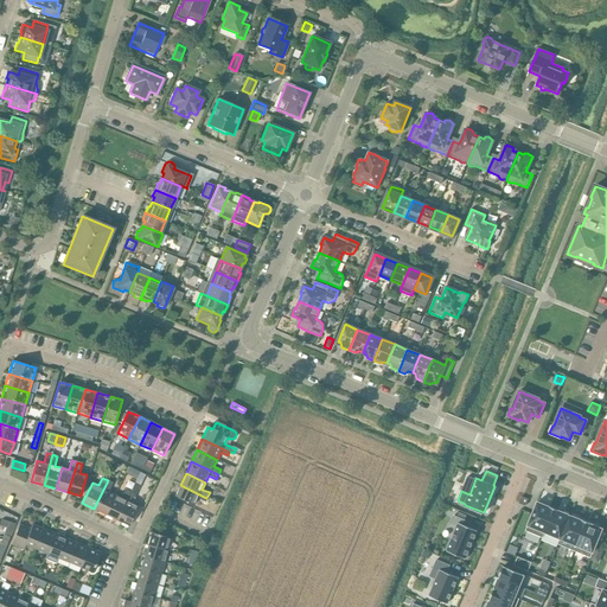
[(108,480),(94,509),(106,515),(116,493),(109,490),(113,483),(108,480)]
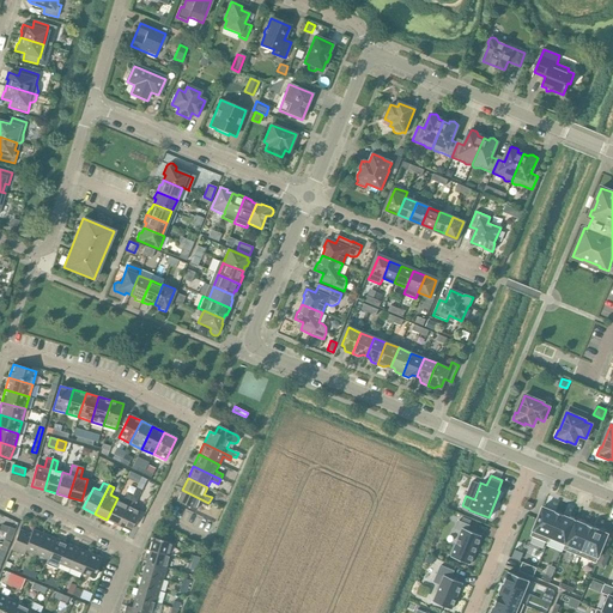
[(132,496),(117,525),(131,530),(140,510),(133,507),(138,498),(141,490),(137,487),(132,496)]
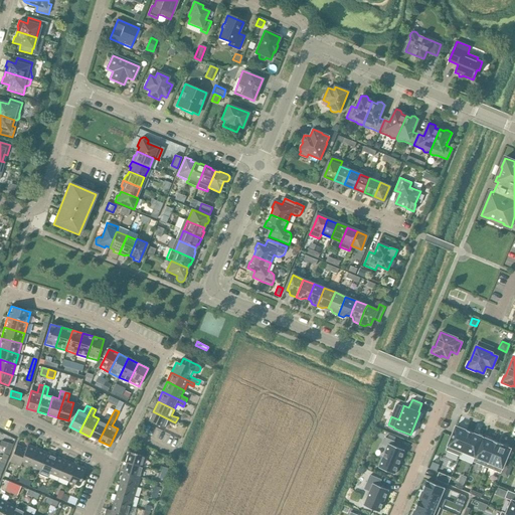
[(174,425),(175,422),(153,411),(148,420),(165,430),(168,422),(174,425)]
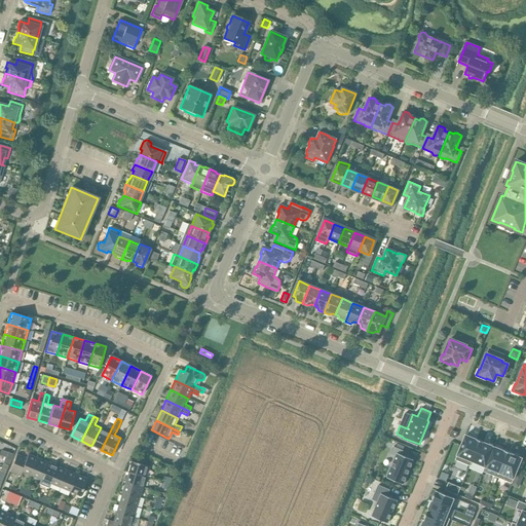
[(101,427),(91,446),(101,450),(113,425),(109,423),(106,430),(101,427)]
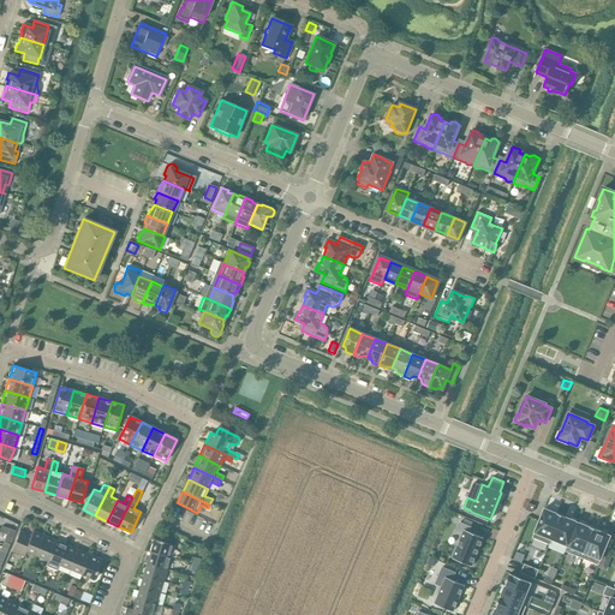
[(544,508),(532,538),(549,544),(549,545),(551,539),(561,515),(557,513),(556,514),(544,508)]
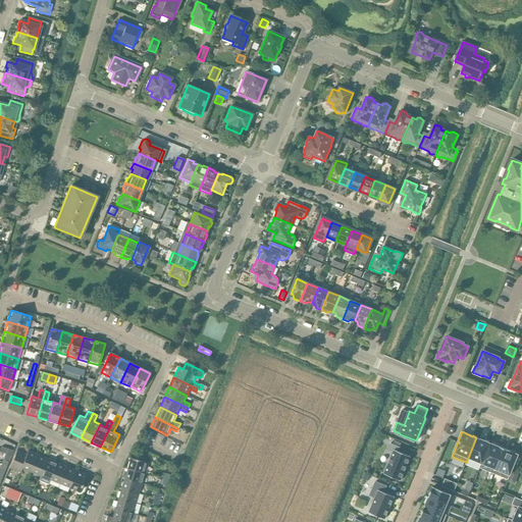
[(476,437),(468,458),(481,463),(490,442),(489,442),(489,444),(479,439),(480,438),(476,437)]
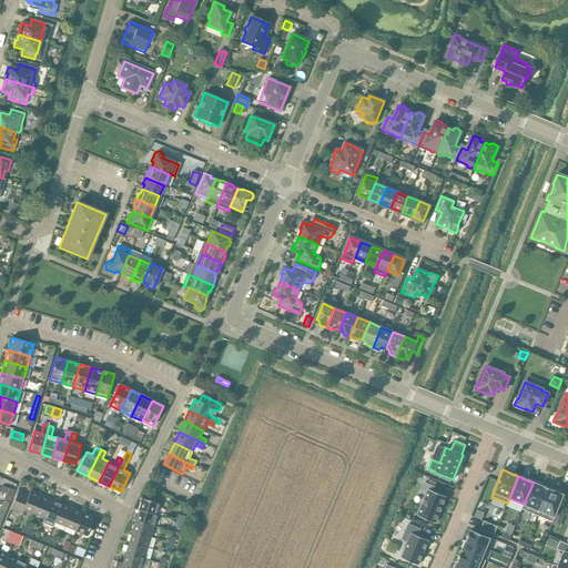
[(524,504),(521,509),(537,516),(548,488),(545,486),(544,487),(534,483),(534,482),(524,504)]
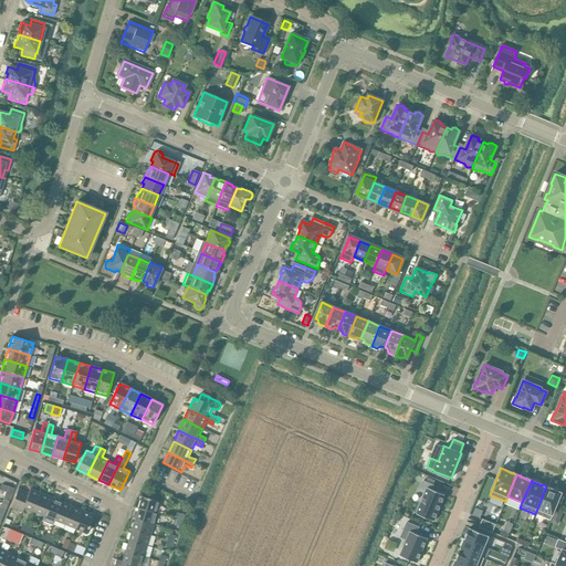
[(426,491),(416,514),(433,522),(444,494),(431,490),(433,485),(426,482),(422,481),(420,488),(426,491)]
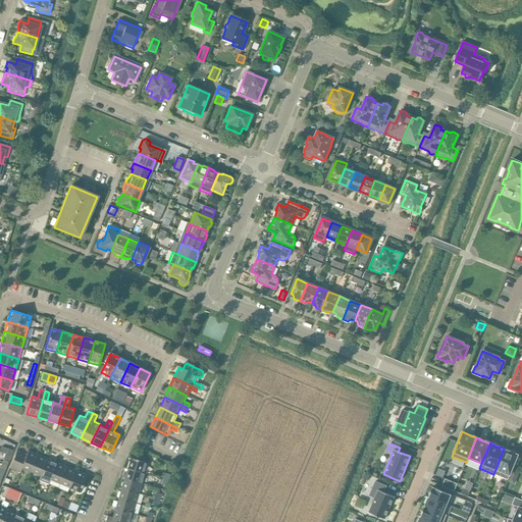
[(504,449),(493,474),(508,479),(518,455),(507,451),(508,450),(504,449)]
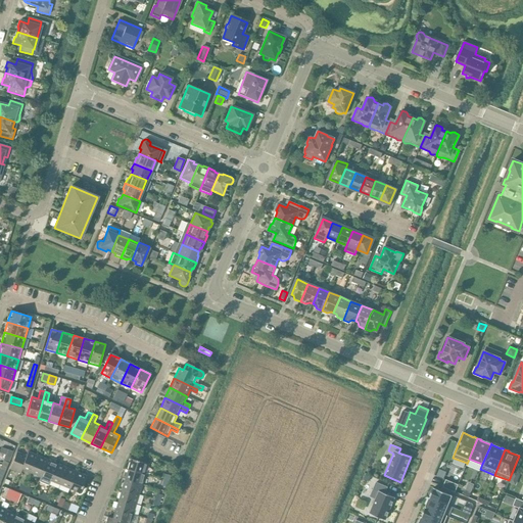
[(31,473),(38,456),(28,452),(26,456),(20,469),(21,469),(31,473)]
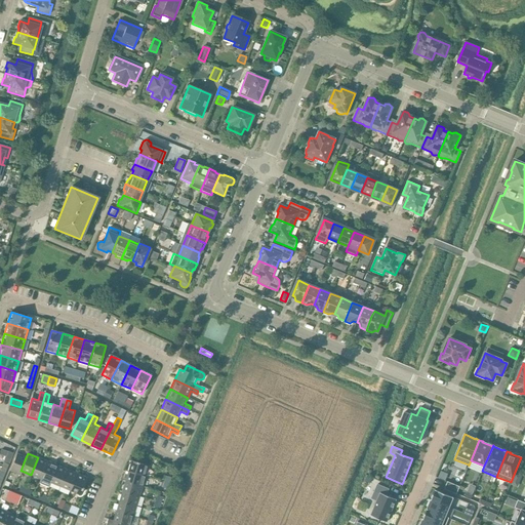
[(21,471),(26,457),(16,454),(9,471),(21,476),(22,471),(21,471)]
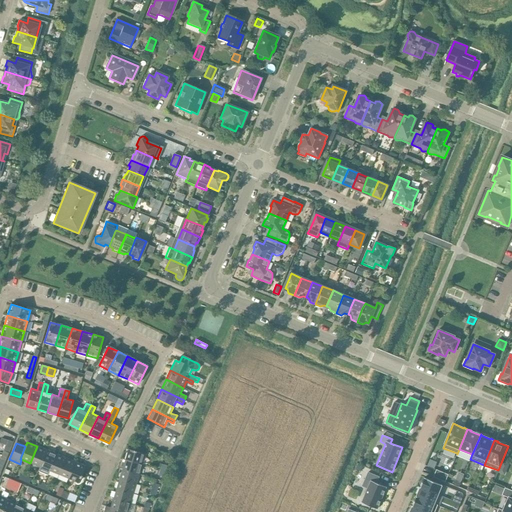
[(39,467),(46,450),(37,446),(30,463),(39,467)]
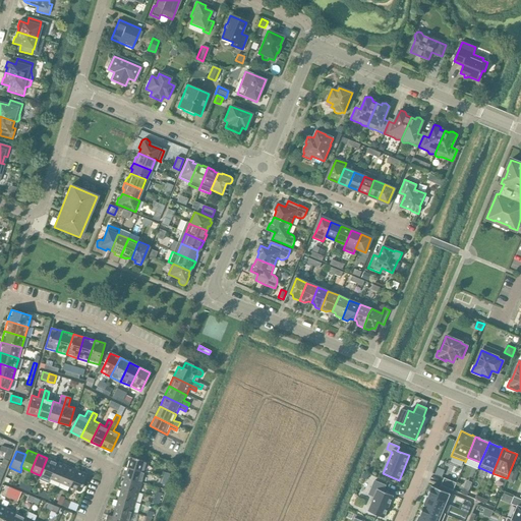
[(127,468),(145,473),(148,462),(130,457),(127,468)]
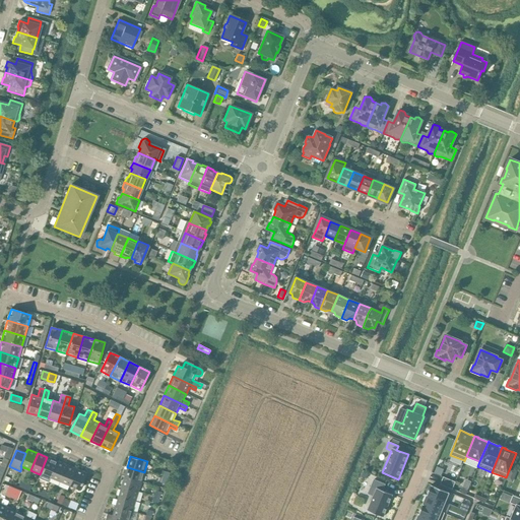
[(40,474),(49,478),(56,461),(47,457),(40,474)]
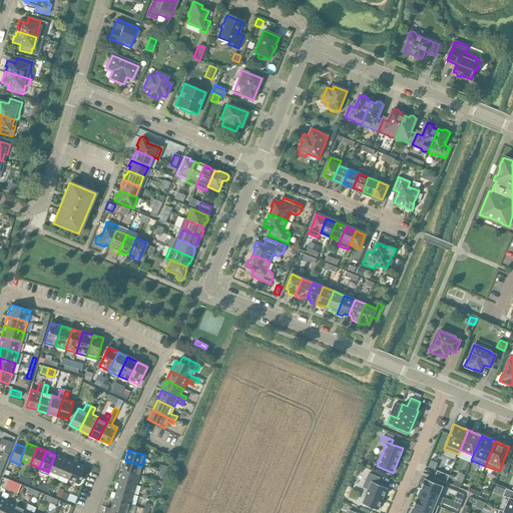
[(58,476),(65,459),(55,455),(48,472),(58,476)]
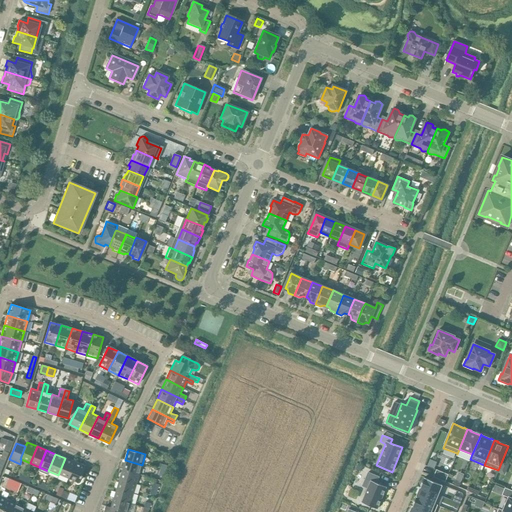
[(68,479),(75,462),(65,458),(58,475),(68,479)]
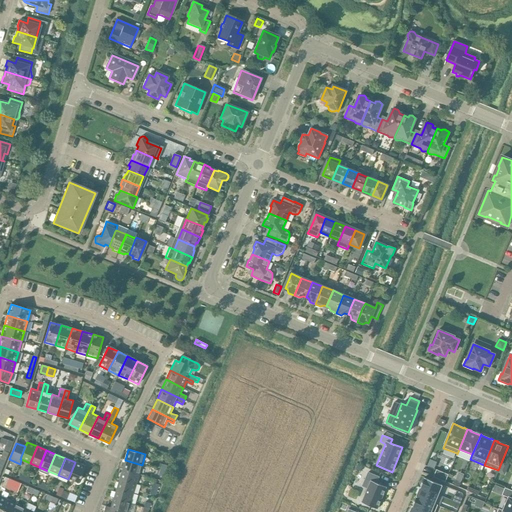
[(139,474),(142,465),(125,460),(122,469),(139,474)]
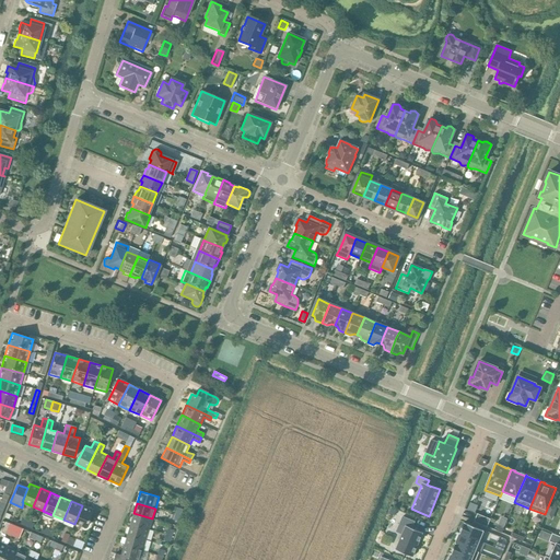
[(82,505),(74,524),(85,528),(93,510),(82,505)]
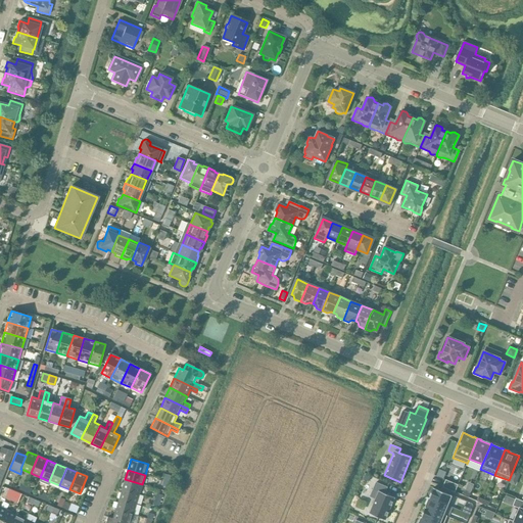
[(139,495),(142,484),(125,479),(122,490),(139,495)]
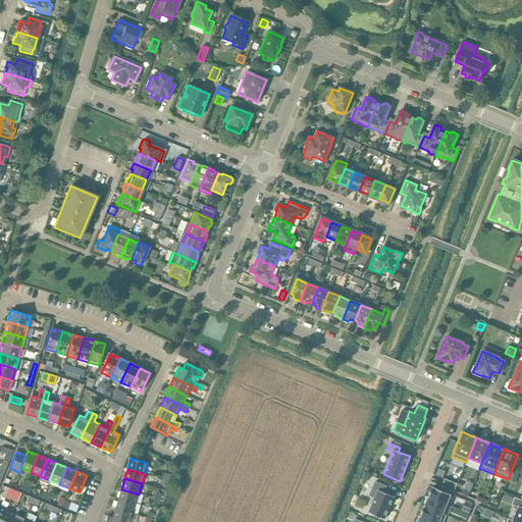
[(445,479),(441,486),(454,491),(457,484),(445,479)]
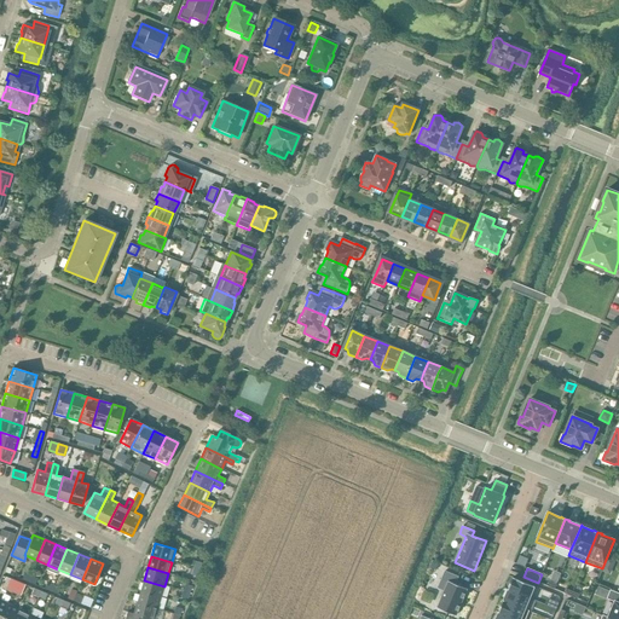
[(444,584),(433,611),(452,618),(463,591),(450,585),(453,578),(440,572),(437,580),(444,584)]
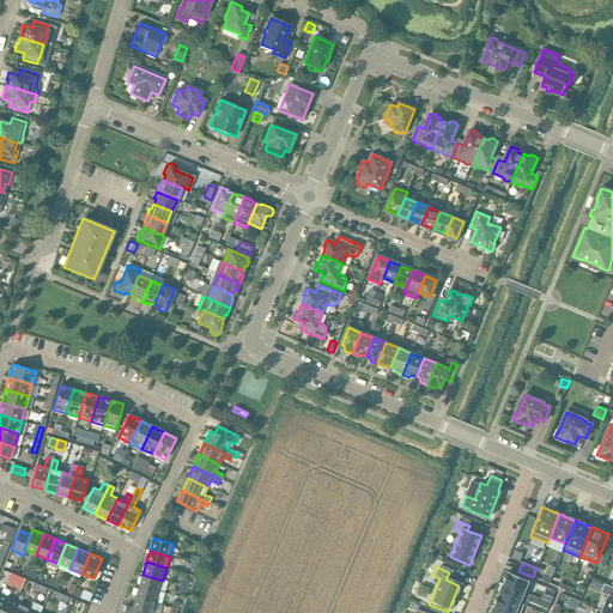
[(508,571),(503,583),(525,592),(529,581),(508,571)]
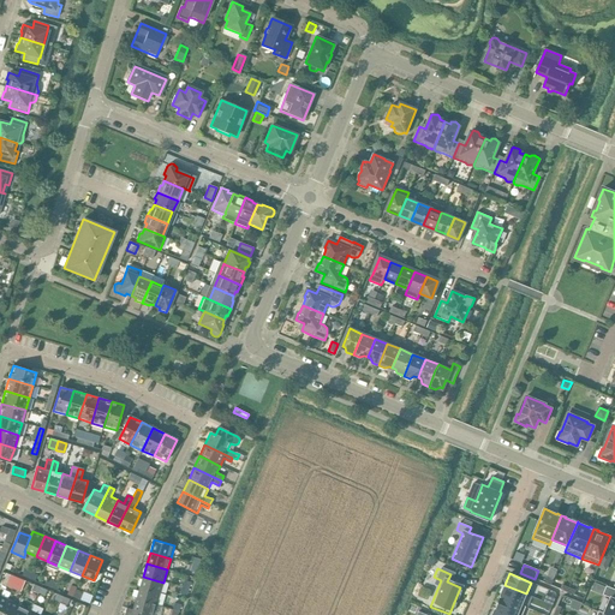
[(160,593),(163,583),(143,577),(139,587),(160,593)]
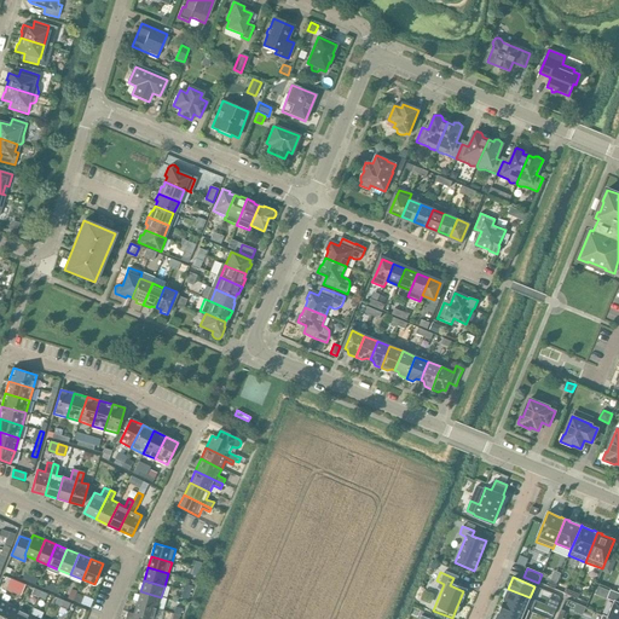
[(508,589),(504,600),(525,608),(530,597),(508,589)]
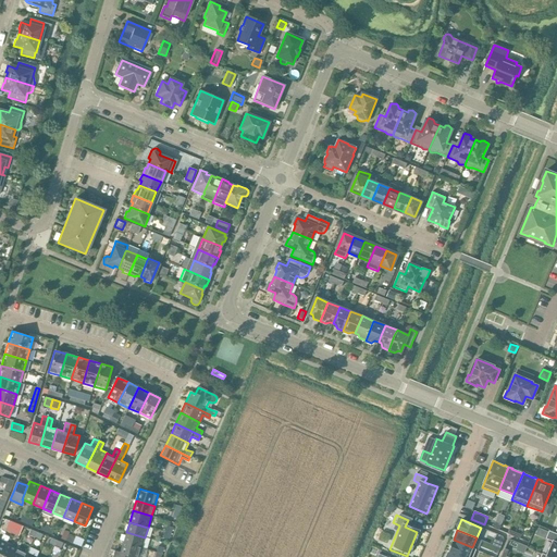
[(556,556),(556,533),(549,531),(546,539),(553,542),(547,555),(551,556),(556,556)]
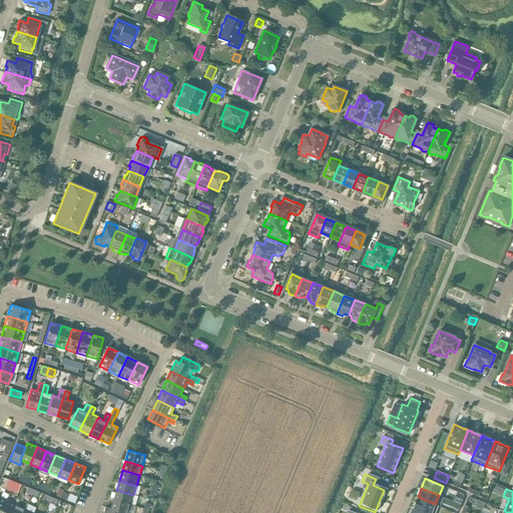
[(130,505),(133,495),(116,490),(113,500),(120,502),(130,505)]
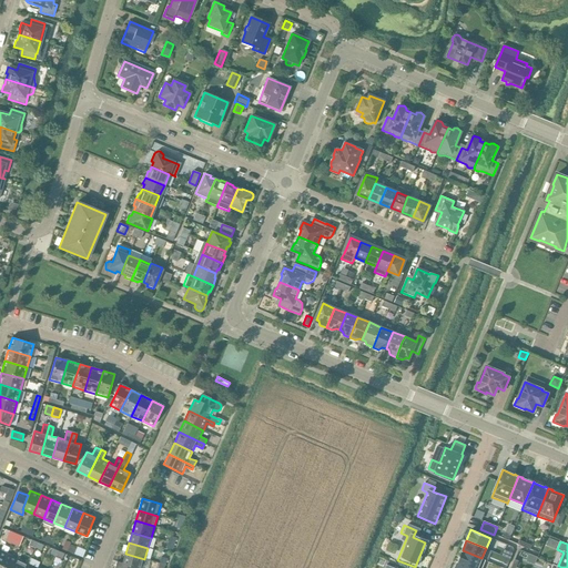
[(38,544),(36,549),(41,553),(44,546),(38,544)]
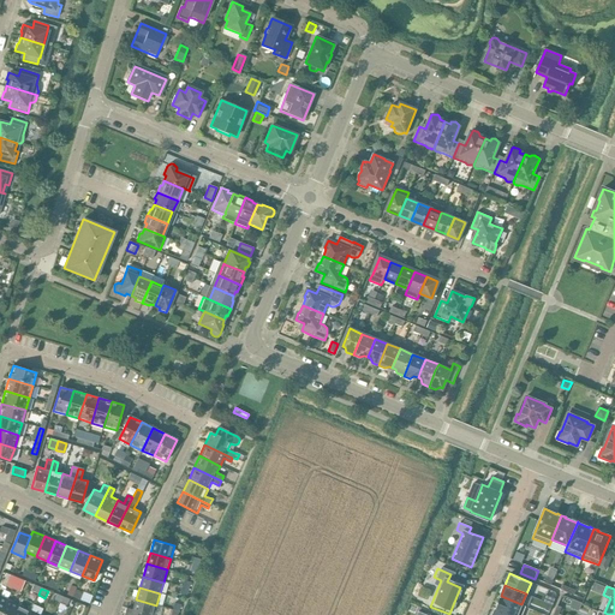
[(501,596),(496,608),(513,614),(521,614),(526,607),(521,605),(521,604),(501,596)]
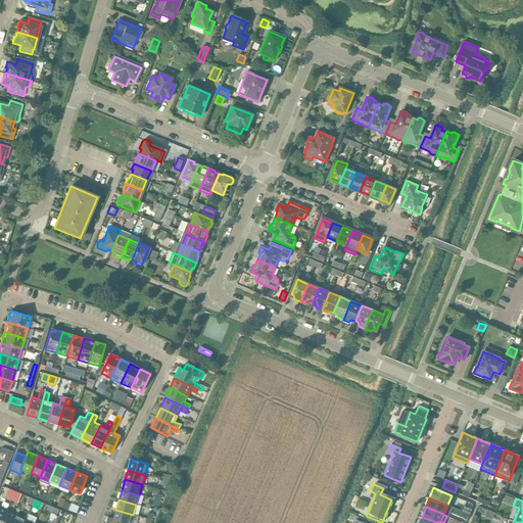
[(0,522),(10,522),(15,514),(6,510),(0,521),(0,522)]
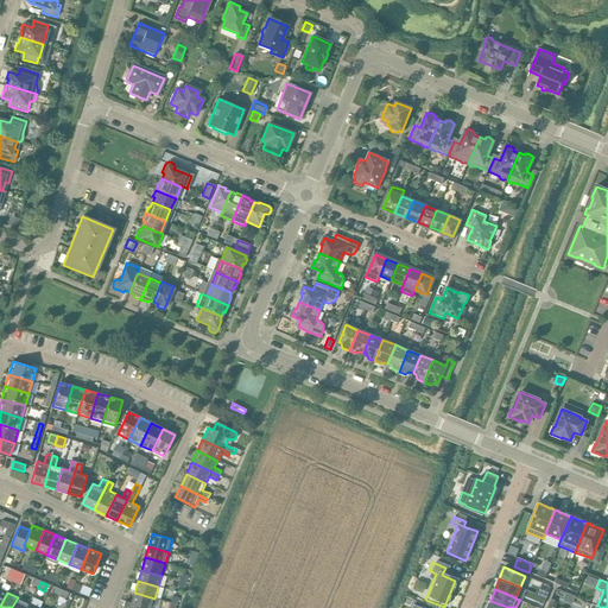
[(151,607),(154,599),(143,595),(134,593),(131,603),(143,607),(144,607),(151,607)]
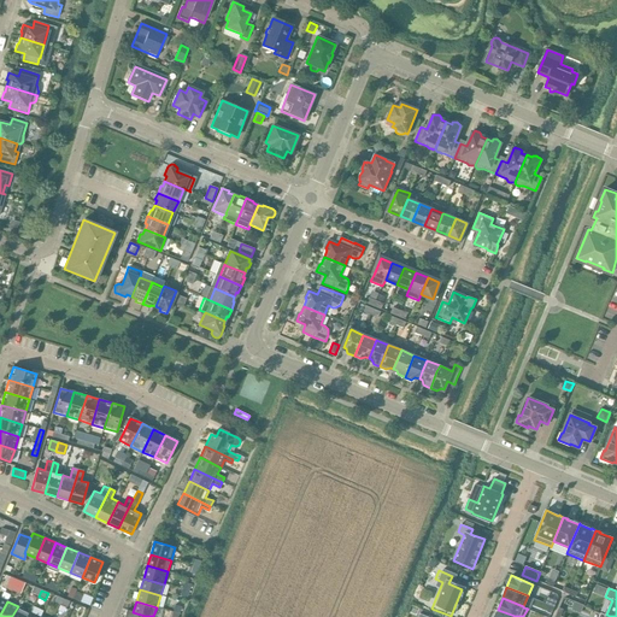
[(25,616),(29,611),(18,606),(12,616),(25,616)]
